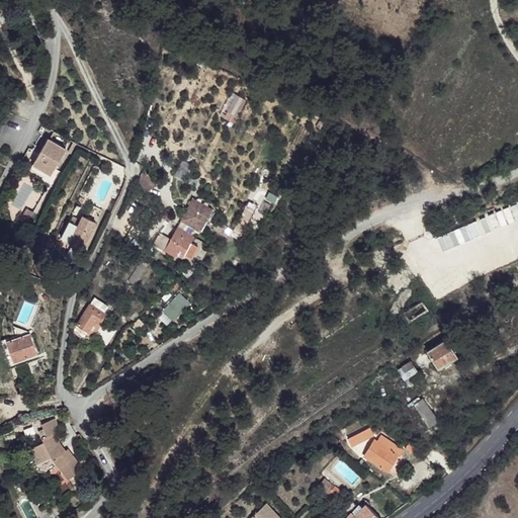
[(60,148),(45,140),(30,166),(47,174),(60,148)]
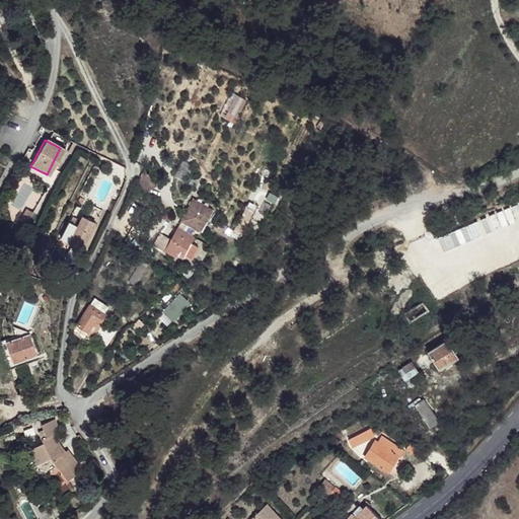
[(64,150),(60,148),(47,174),(50,176),(64,150)]
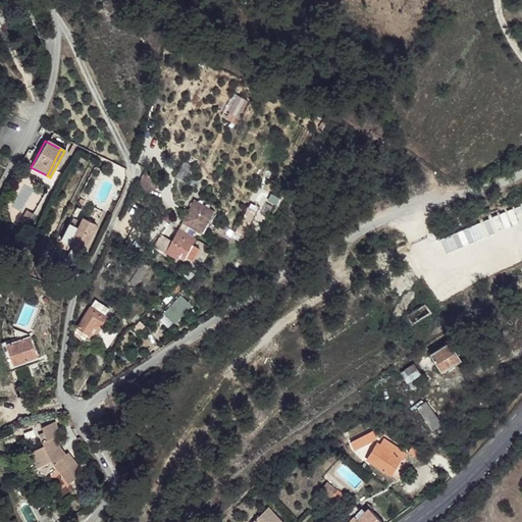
[(47,175),(31,167),(28,173),(43,183),(47,175)]
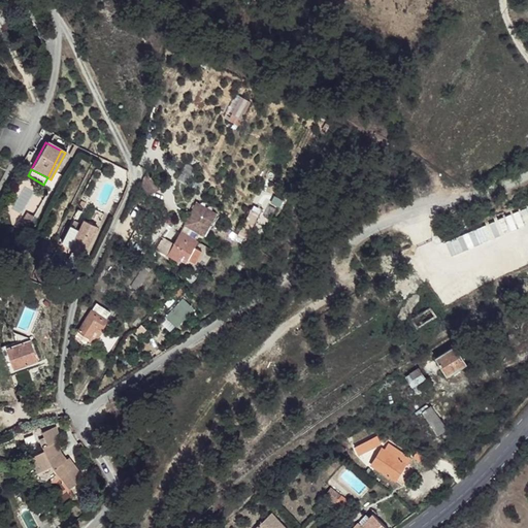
[(208,208),(193,200),(182,223),(177,229),(165,254),(177,260),(179,256),(192,262),(199,250),(193,246),(196,239),(187,234),(190,227),(196,230),(208,208)]
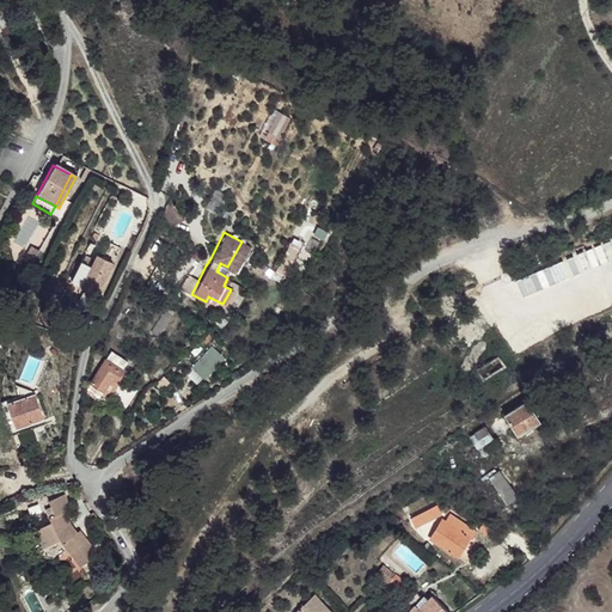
[(242,242),(227,267),(233,270),(246,244),(242,242)]
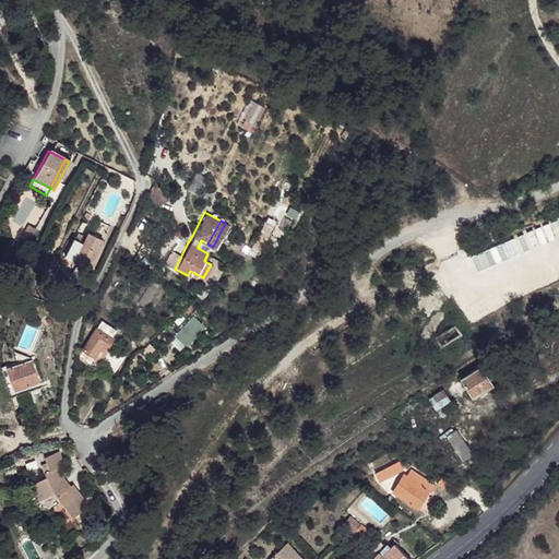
[(262,252),(272,225),(263,222),(253,249),(262,252)]
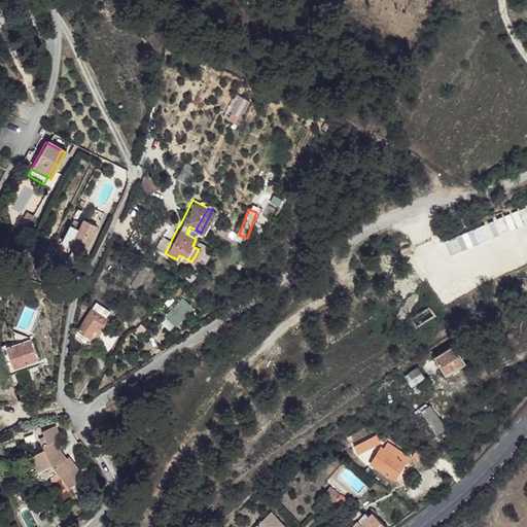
[(30,213),(22,210),(16,221),(24,225),(30,213)]
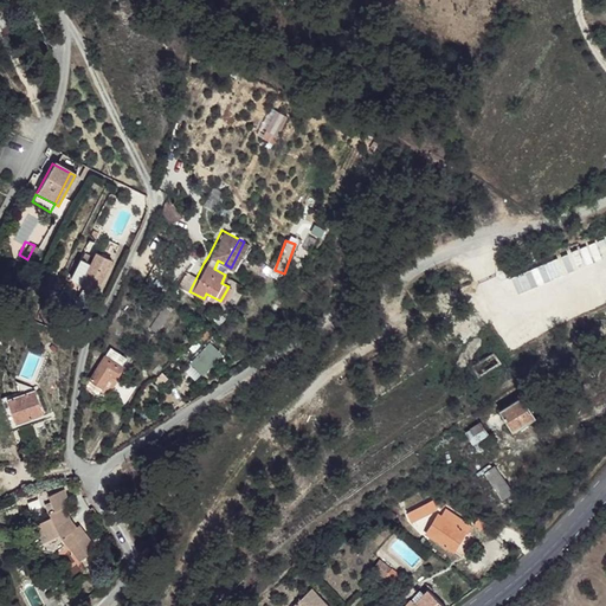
[(108,262),(96,257),(90,265),(81,260),(70,281),(94,291),(108,262)]
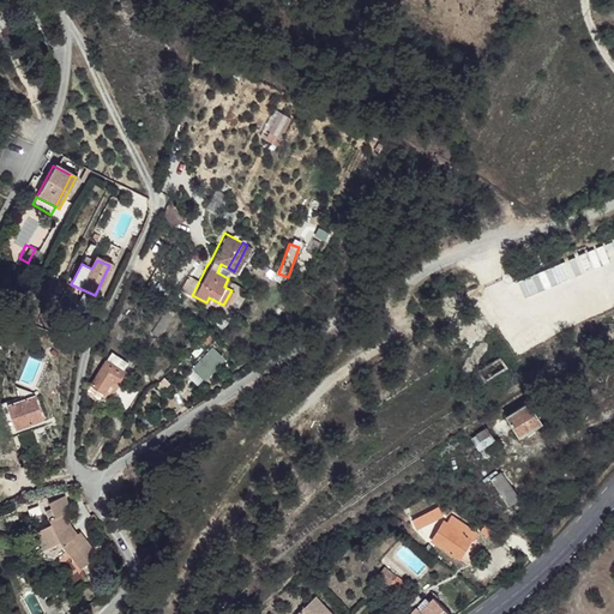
[(41,312),(29,307),(22,323),(35,327),(41,312)]
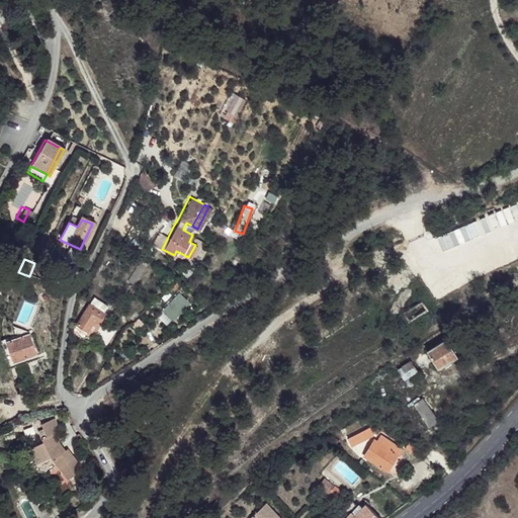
[(141,259),(126,280),(132,283),(146,262),(141,259)]
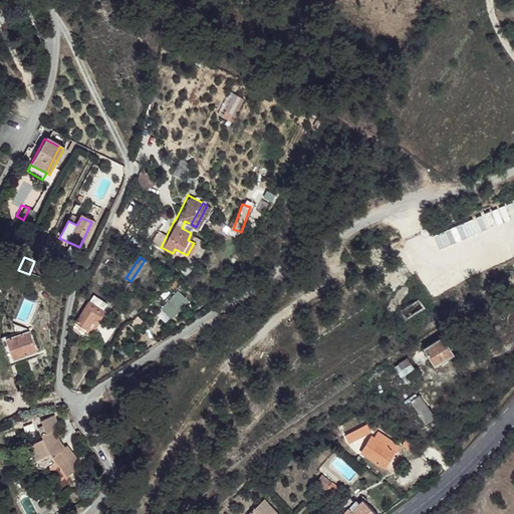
[(175,290),(159,307),(170,318),(187,300),(175,290)]
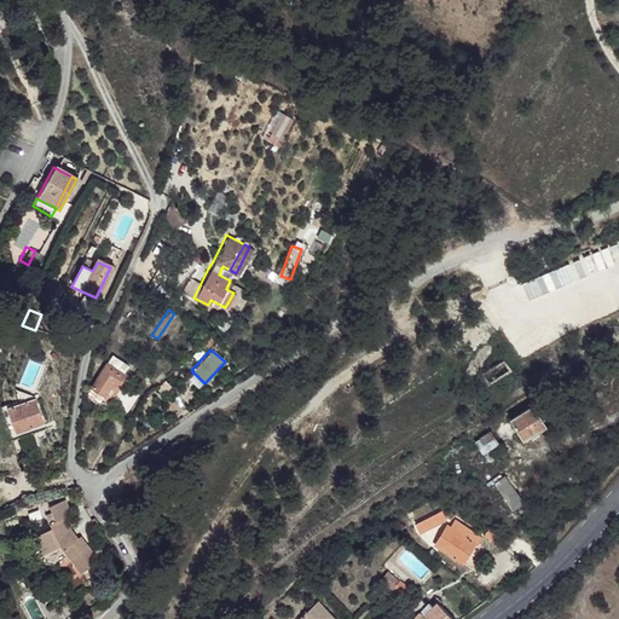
[(127,364),(111,353),(86,392),(87,395),(97,403),(100,397),(108,401),(117,385),(116,383),(123,374),(121,372),(127,364)]
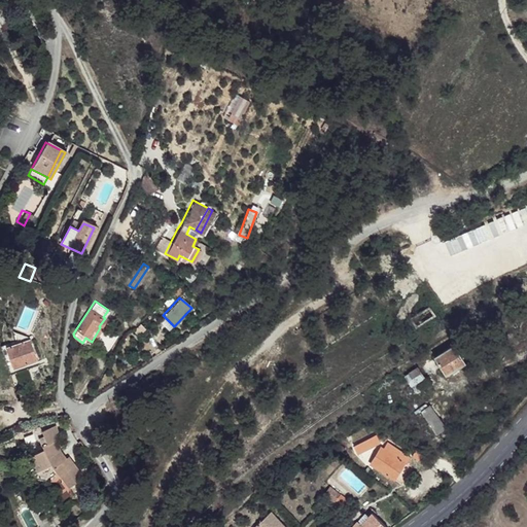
[(115,332),(106,327),(96,344),(105,348),(115,332)]
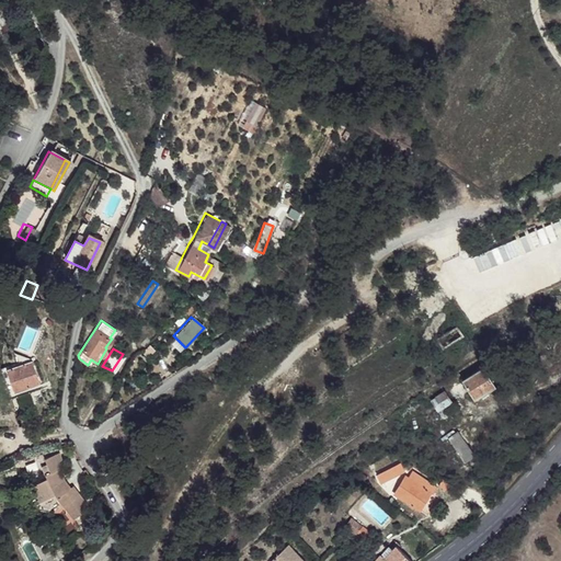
[(33,358),(8,364),(13,392),(41,385),(33,358)]
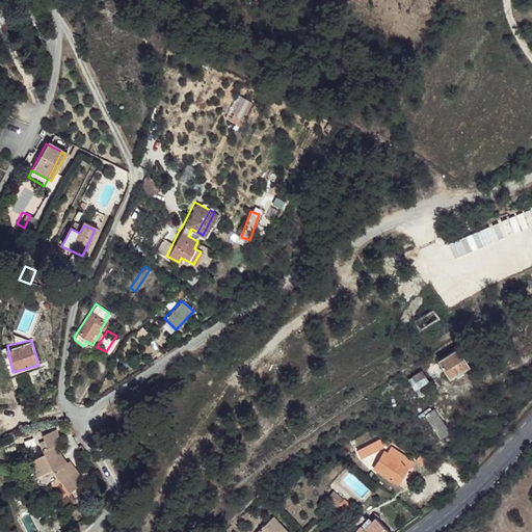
[(467,365),(456,348),(440,360),(450,376),(467,365)]
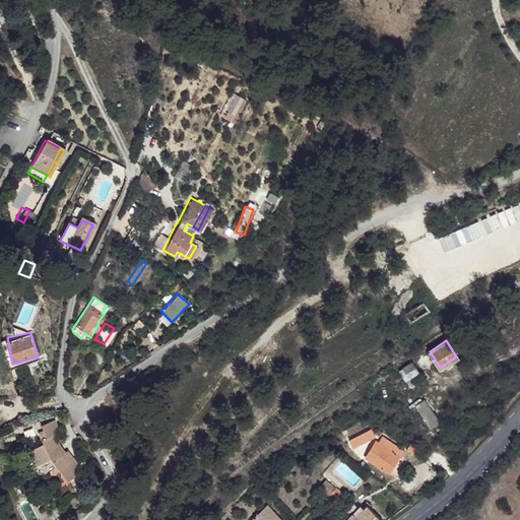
[(417,371),(411,363),(399,372),(405,379),(417,371)]
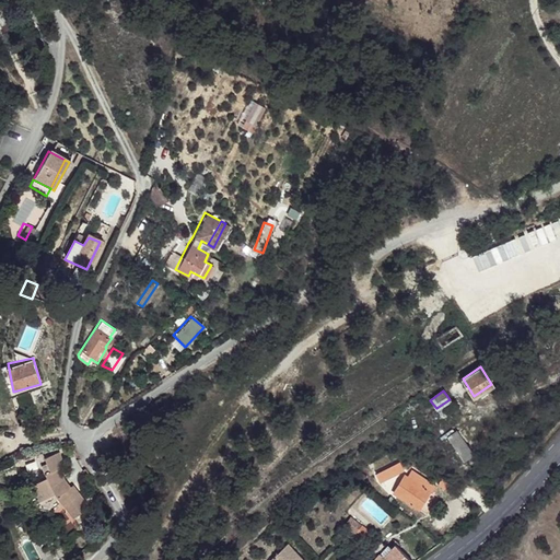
[(470,453),(454,429),(445,436),(463,459),(470,453)]
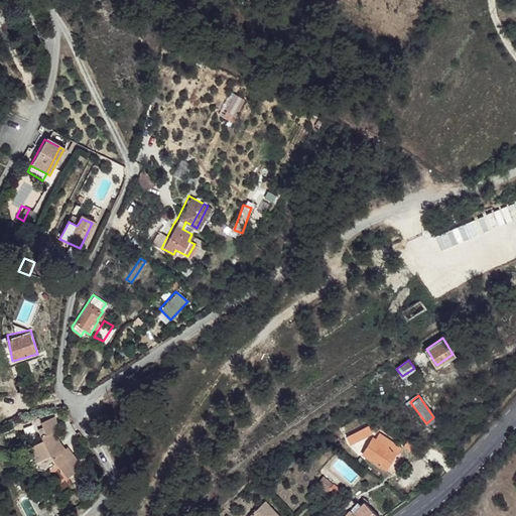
[(57,424),(53,416),(39,421),(42,430),(57,424)]
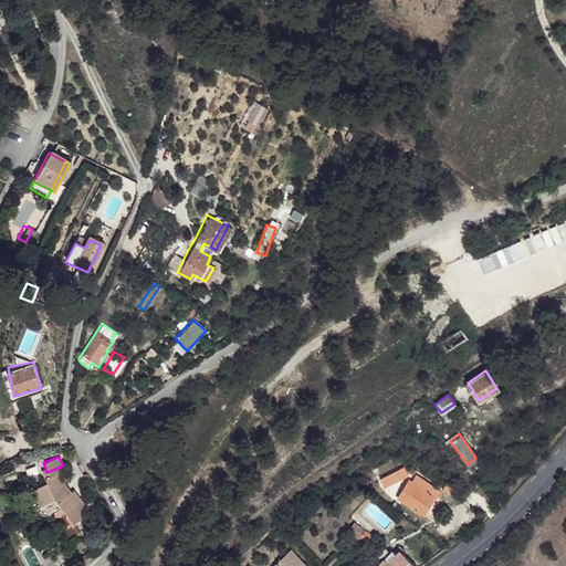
[(407,475),(401,467),(379,479),(384,488),(407,475)]
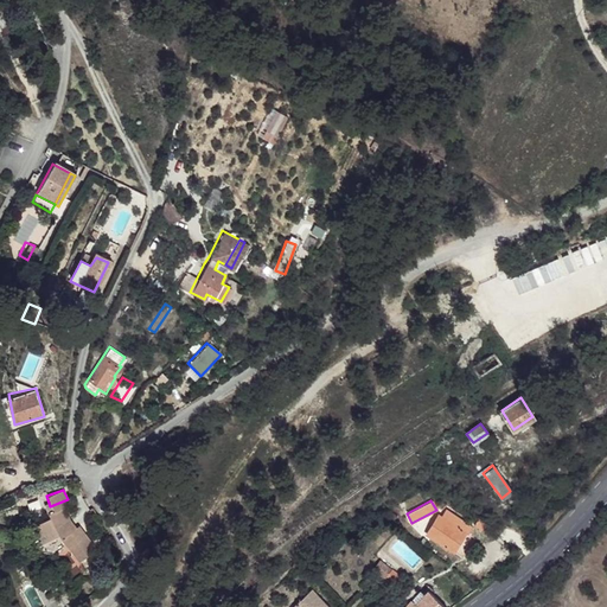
[(74,531),(63,502),(50,506),(52,516),(49,517),(50,521),(30,529),(37,545),(59,537),(80,560),(87,554),(87,550),(93,545),(78,528),(74,531)]
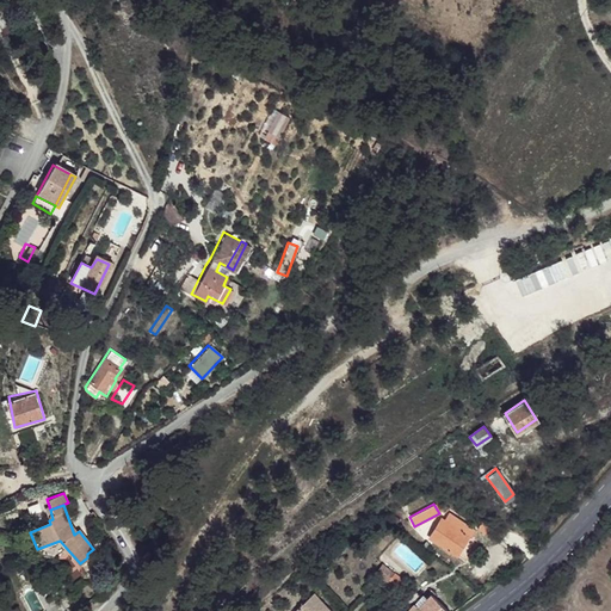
[(473,530),(450,513),(443,522),(439,519),(429,538),(457,559),(470,539),(473,541),(477,534),(473,530)]
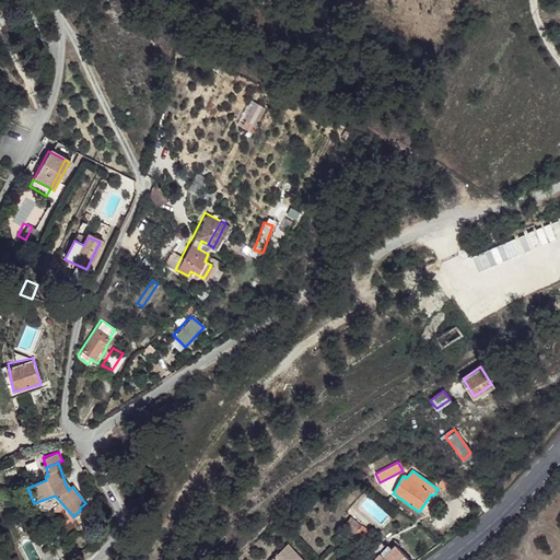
[(447,483),(440,477),(436,485),(443,488),(447,483)]
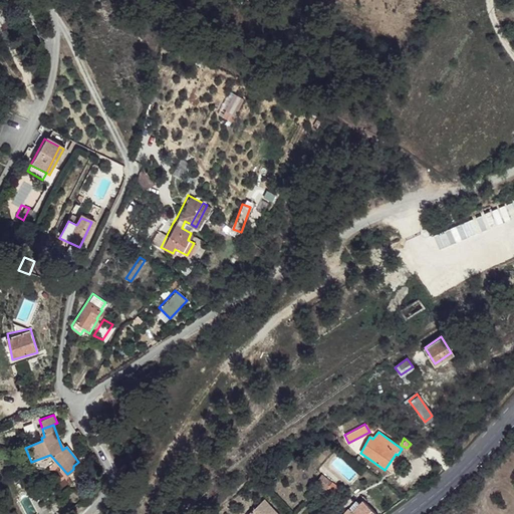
[(337,487),(330,483),(326,490),(334,494),(337,487)]
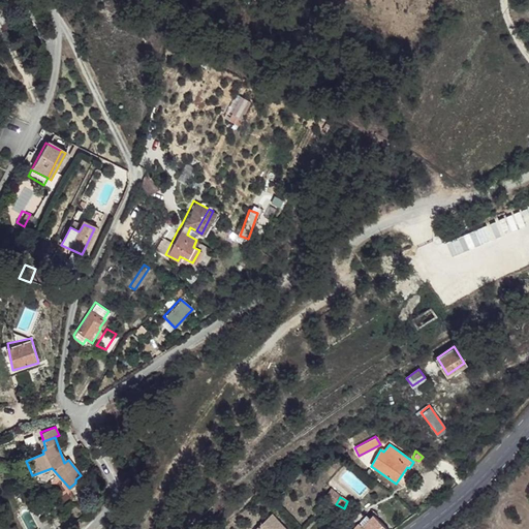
[(386,528),(372,516),(362,526),(349,512),(341,520),(350,528),(349,528),(386,528)]
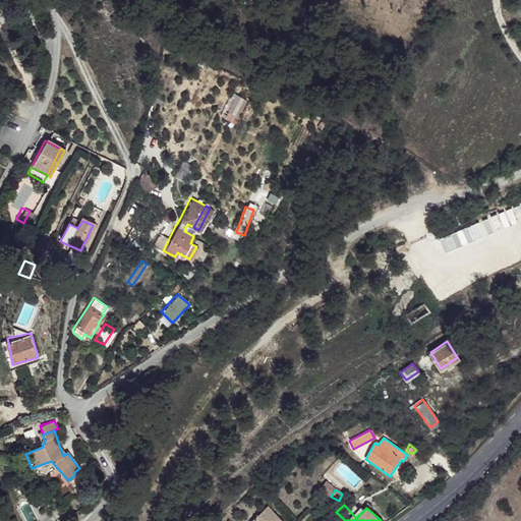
[(280,520),(268,507),(250,520),(280,520)]
